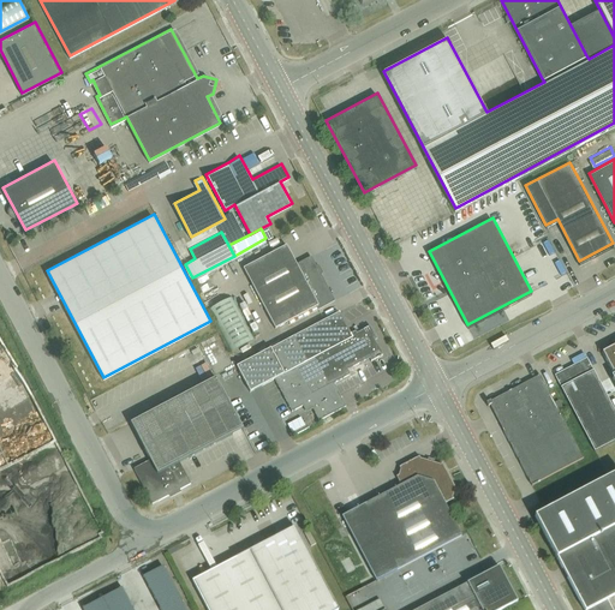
[(318,306),(334,298),(311,253),(297,261),(286,241),(243,264),(275,324),(316,303),(318,306)]
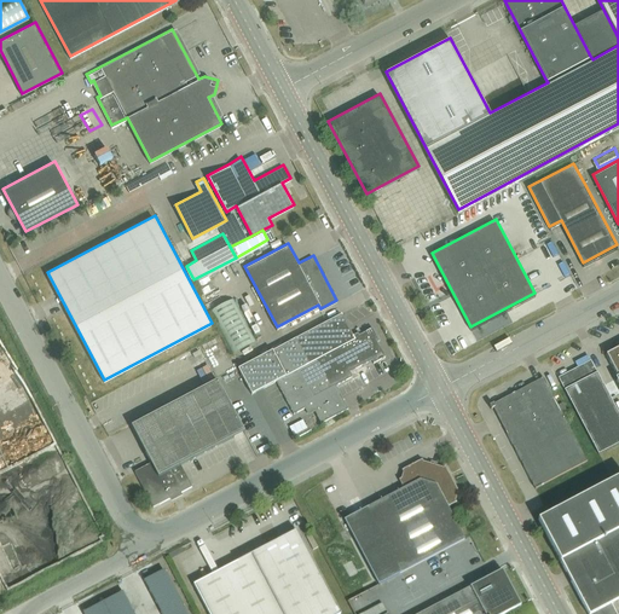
[(210,308),(233,351),(256,339),(233,295),(210,308)]
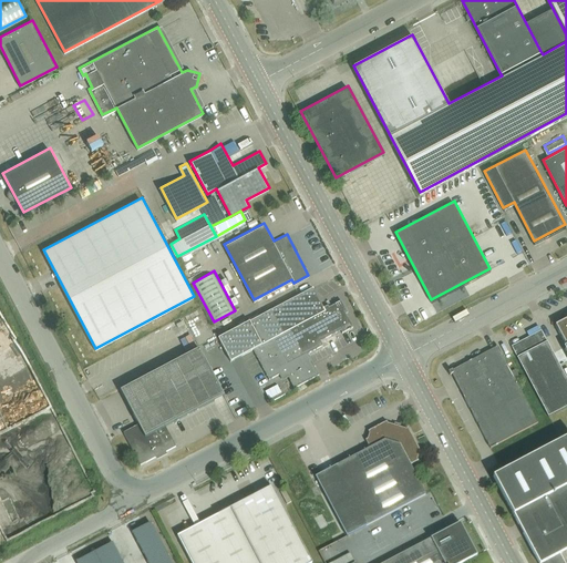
[(280,302),(218,335),(230,359),(253,347),(269,377),(279,371),(281,376),(288,372),(295,385),(319,372),(308,350),(322,343),(320,338),(340,327),(341,330),(352,325),(346,310),(347,309),(340,296),(323,305),(312,285),(280,302)]
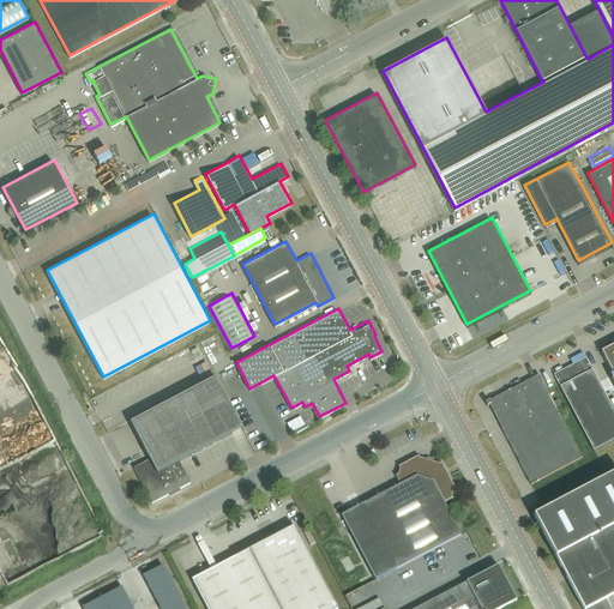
[(613,341),(601,348),(613,373),(612,374),(613,379),(613,341)]
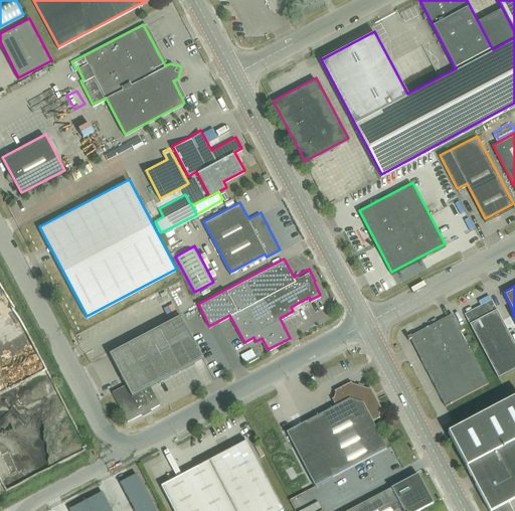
[(514,341),(492,298),(465,313),(498,374),(514,365),(514,341)]
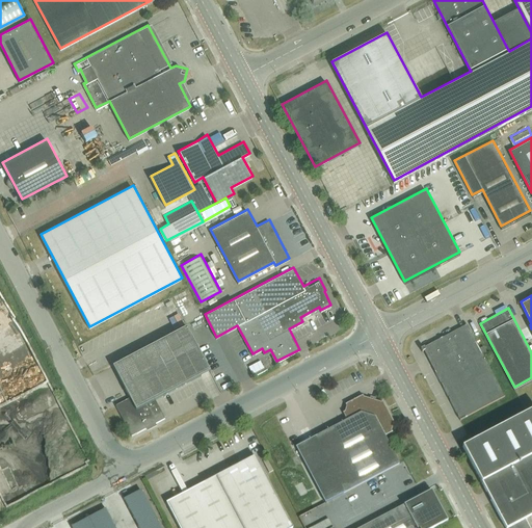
[(466,414),(505,393),(470,327),(467,321),(428,341),(441,364),(434,367),(460,417),(466,414)]
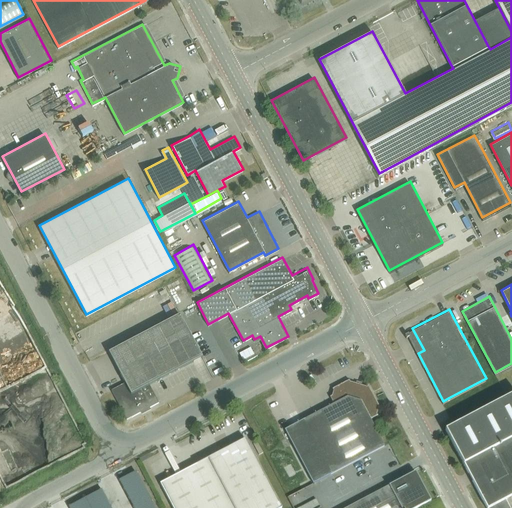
[(111,387),(127,416),(159,399),(149,381),(202,354),(180,311),(108,349),(124,380),(111,387)]
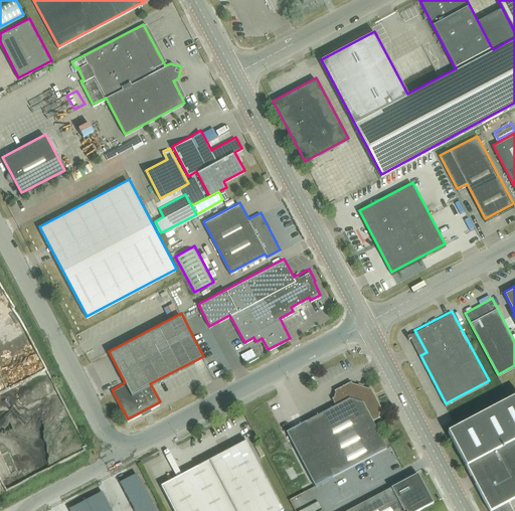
[(335,403),(304,419),(287,429),(315,482),(332,473),(386,445),(372,418),(379,414),(378,412),(380,407),(382,406),(371,384),(368,386),(352,380),(351,379),(334,387),(335,389),(333,395),(332,396),(335,403)]
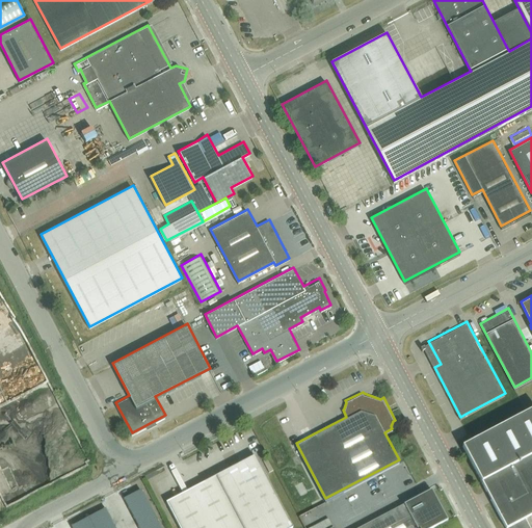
[(506,527),(531,527),(525,516),(531,511),(531,405),(462,444),(506,527)]
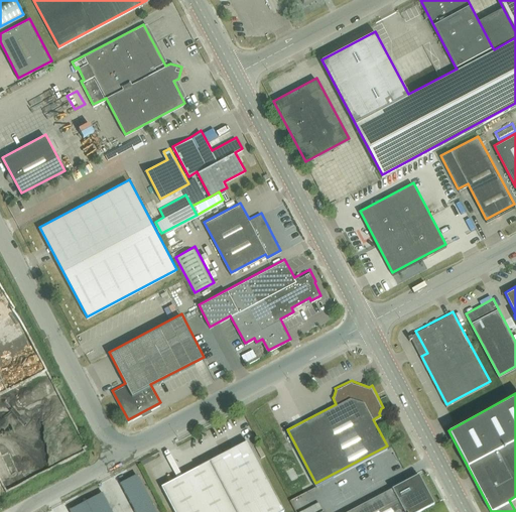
[(175,511),(277,511),(284,509),(247,439),(161,484),(175,511)]
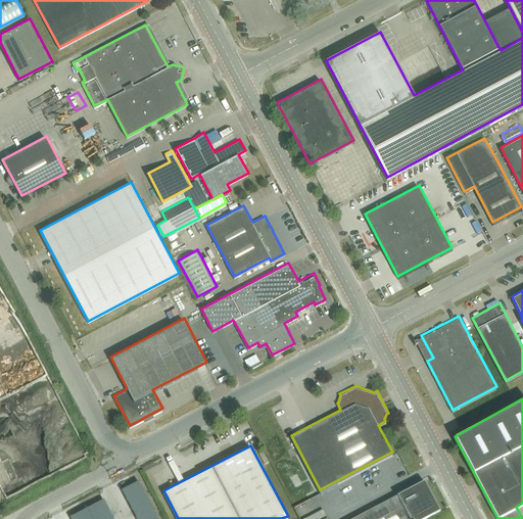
[(419,518),(440,508),(424,478),(346,518),(329,518),(327,516),(320,518),(419,518)]
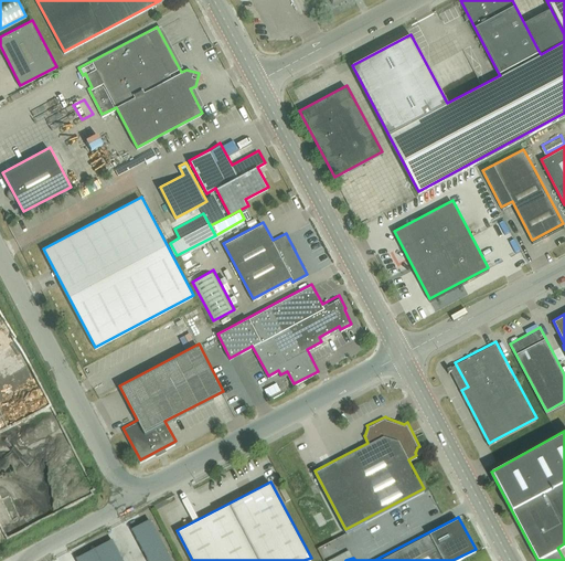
[(150,518),(132,527),(138,538),(155,528),(150,518)]
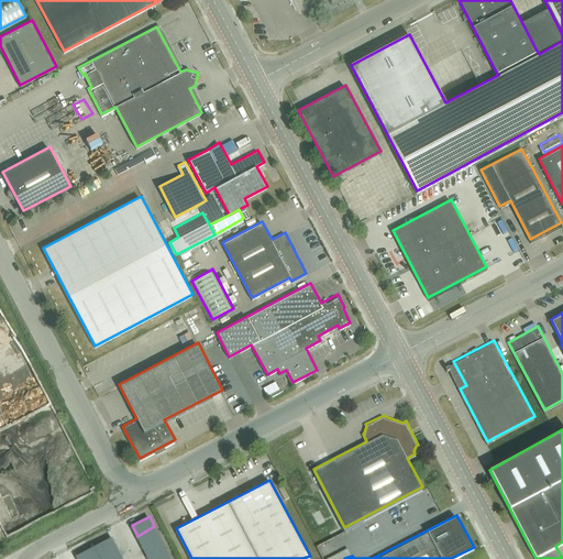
[(154,526),(138,536),(142,546),(159,536),(154,526)]
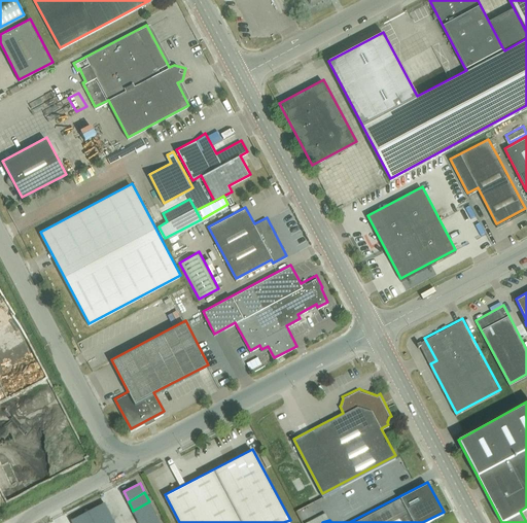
[(104,501),(89,511),(95,522),(108,522),(114,520),(104,501)]
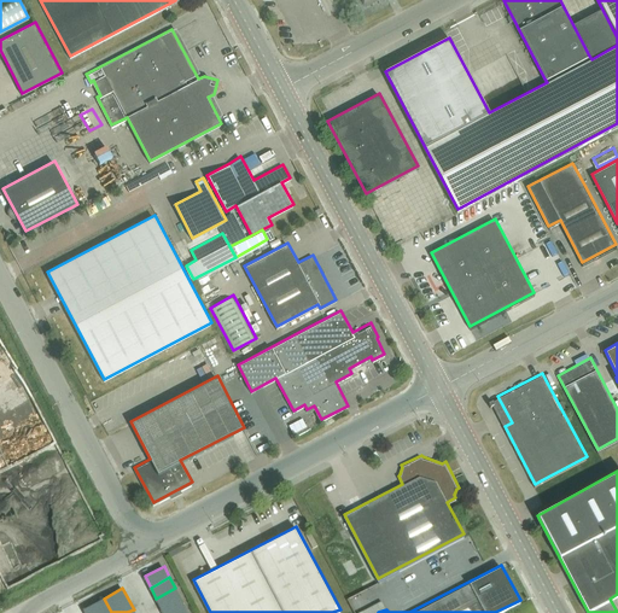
[(175,588),(156,599),(162,608),(181,599),(175,588)]
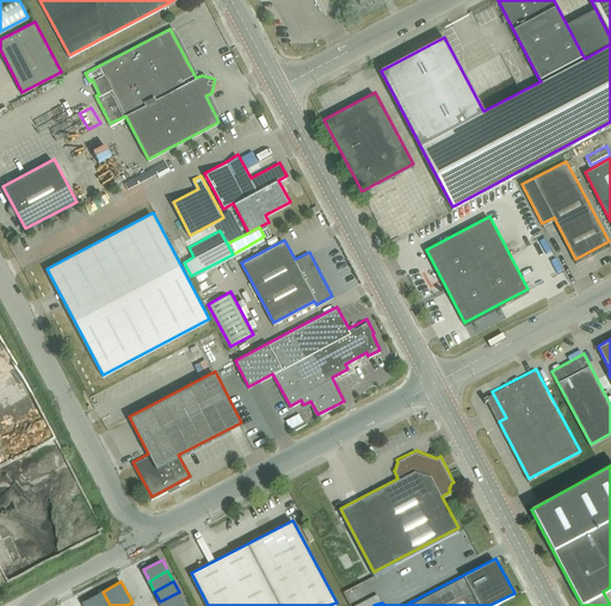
[(110,605),(103,592),(84,601),(86,605),(110,605)]
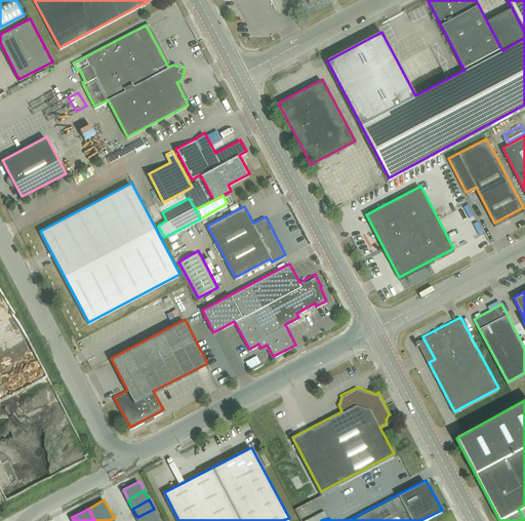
[(154,509),(137,517),(139,520),(153,520),(159,518),(154,509)]
